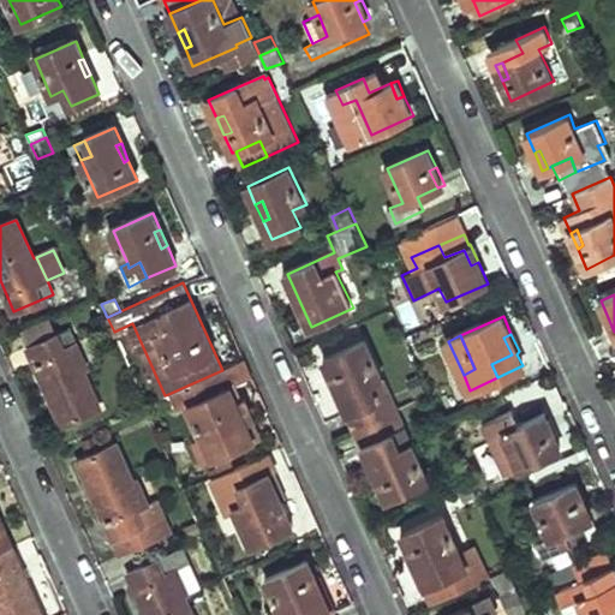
[(58,336),(30,347),(64,425),(101,408),(83,370),(85,369),(76,344),(65,348),(58,336)]
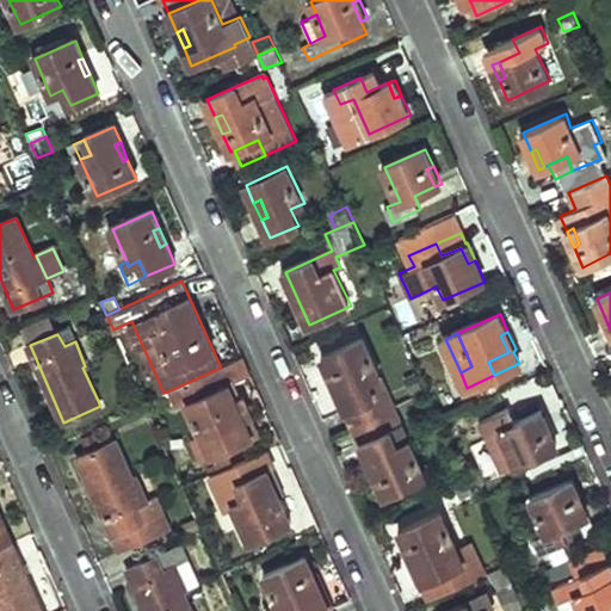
[(381,375),(364,339),(323,358),(331,377),(337,374),(345,390),(339,394),(352,426),(353,426),(384,413),(370,380),(381,375)]
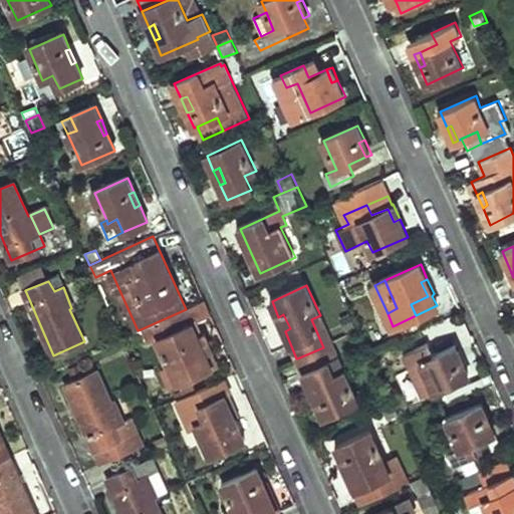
[(204,300),(186,309),(192,322),(210,314),(204,300)]
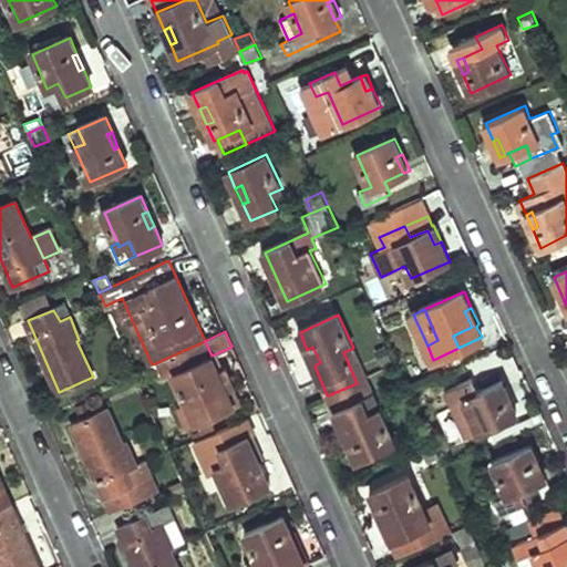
[(205,341),(167,358),(186,401),(196,422),(234,405),(212,356),(205,341)]
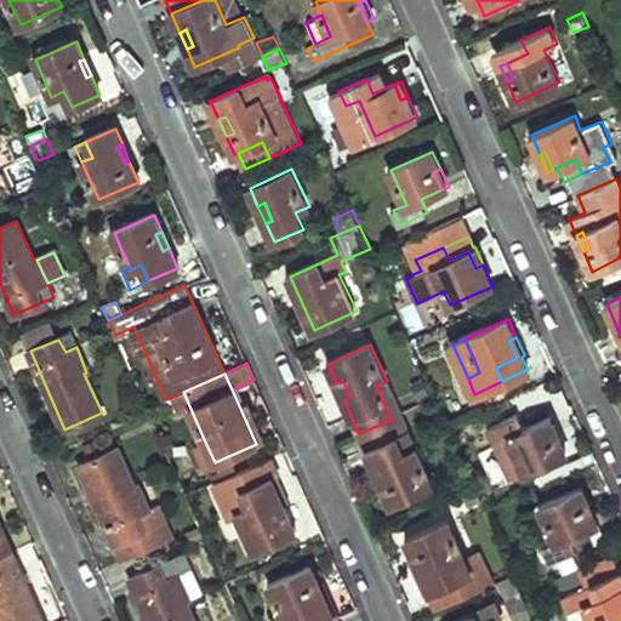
[(342,380),(336,383),(345,400),(351,397),(342,380)]
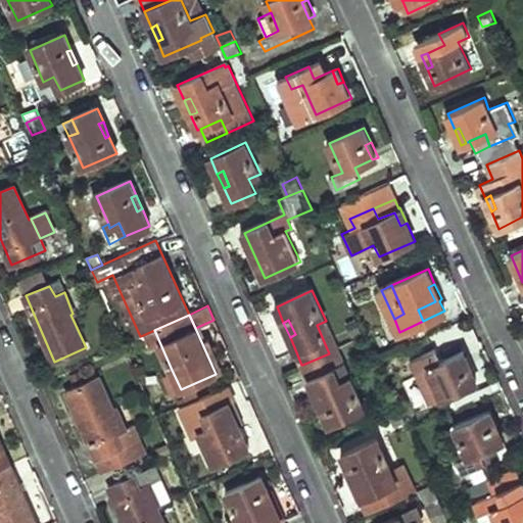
[(338,349),(326,321),(317,325),(329,353),(338,349)]
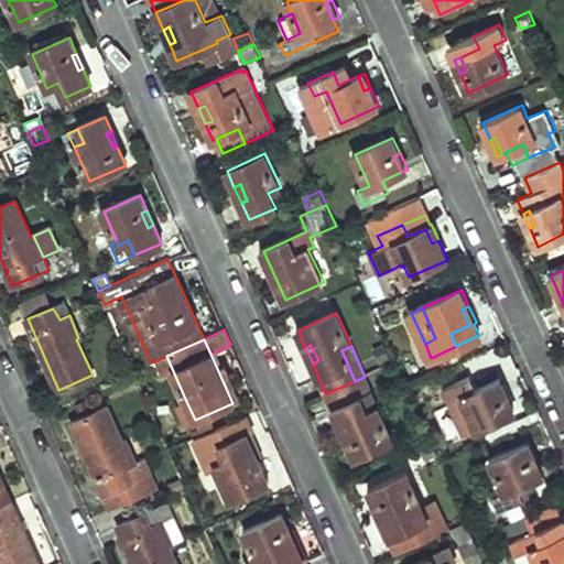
[(166,356),(154,361),(162,378),(166,377),(179,403),(185,399),(166,356)]
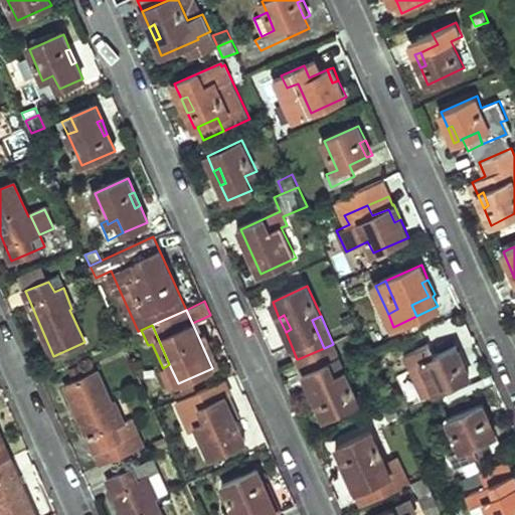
[(450,335),(430,345),(435,356),(452,348),(456,347),(450,335)]
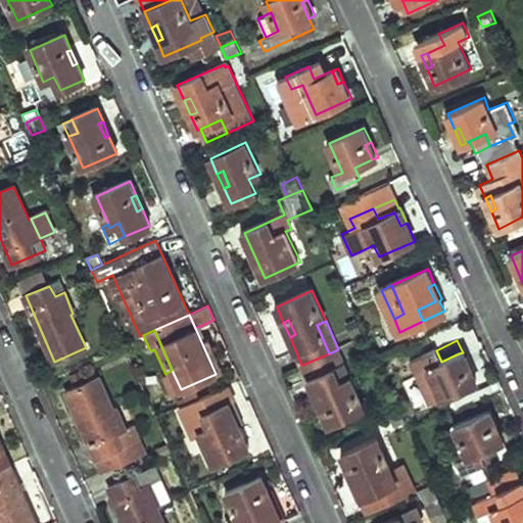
[(364,408),(338,349),(329,353),(302,365),(316,395),(321,393),(327,408),(323,410),(329,424),(364,408)]
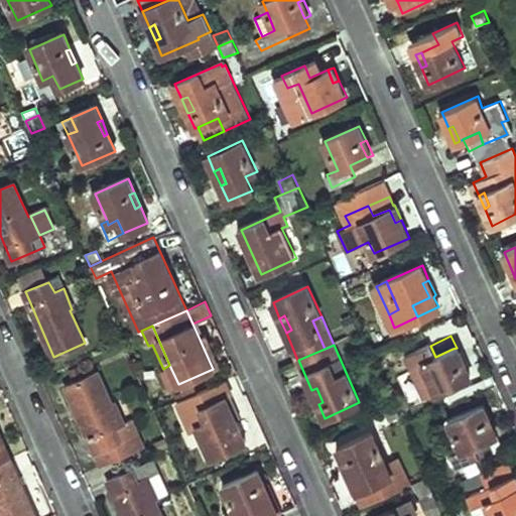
[(435,357),(430,346),(408,356),(425,397),(472,376),(459,347),(457,348),(453,349),(435,357)]
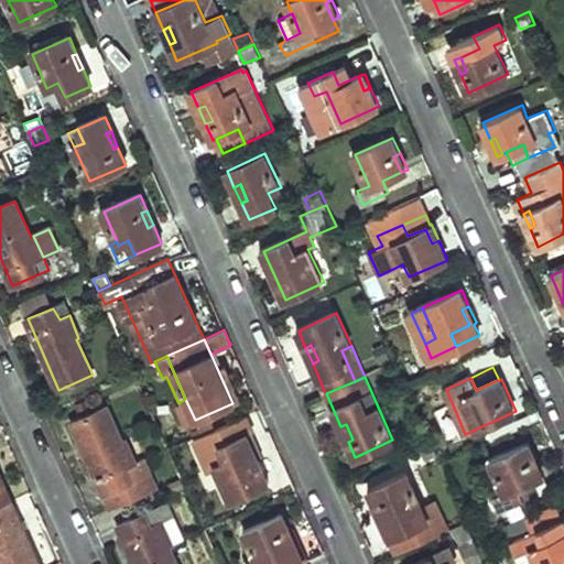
[(445,434),(458,430),(448,403),(435,409),(445,434)]
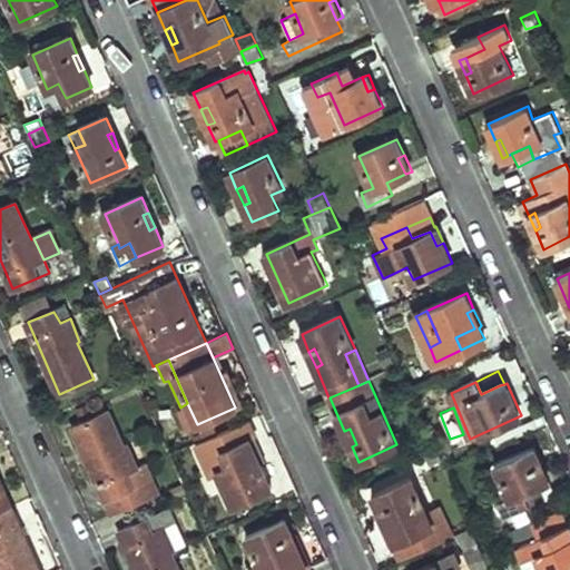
[(74,426),(112,514),(159,493),(146,463),(137,468),(127,444),(123,446),(107,412),(74,426)]
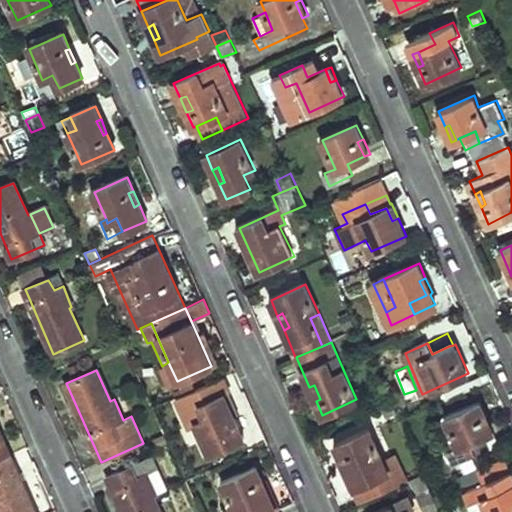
[(191,409),(224,395),(230,392),(224,378),(174,400),(186,429),(197,424),(191,409)]
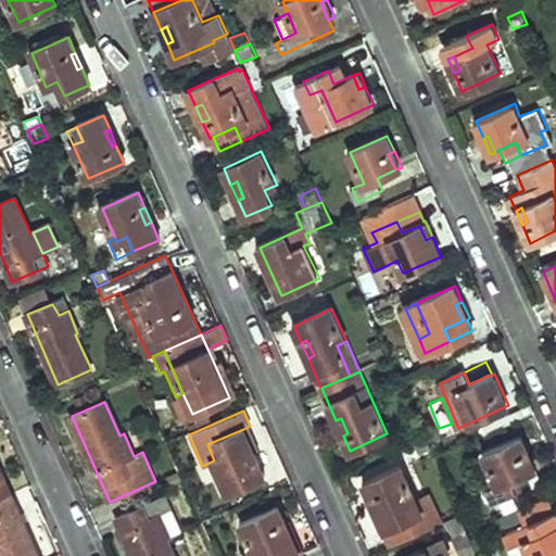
[(336,420),(343,436),(348,433),(341,418),(336,420)]
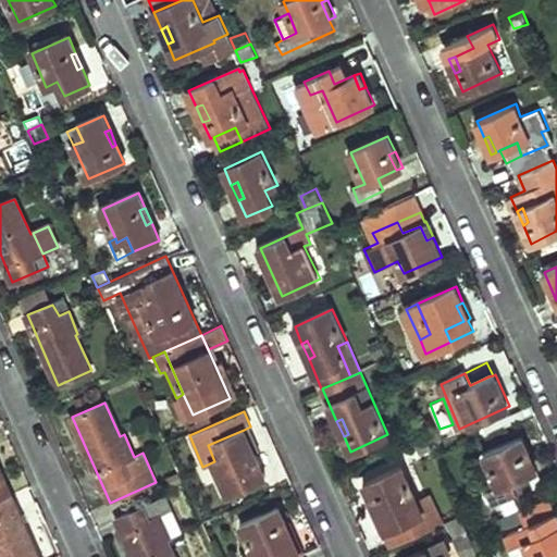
[(244,430),(208,445),(214,461),(229,492),(264,477),(244,430)]
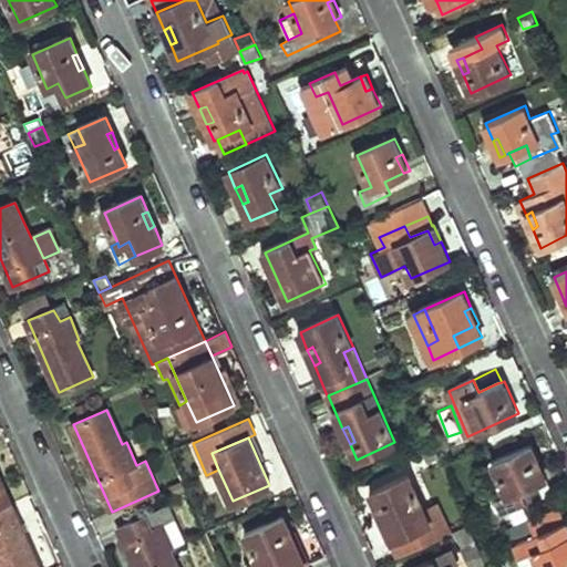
[(434,444),(423,450),(429,461),(440,455),(434,444)]
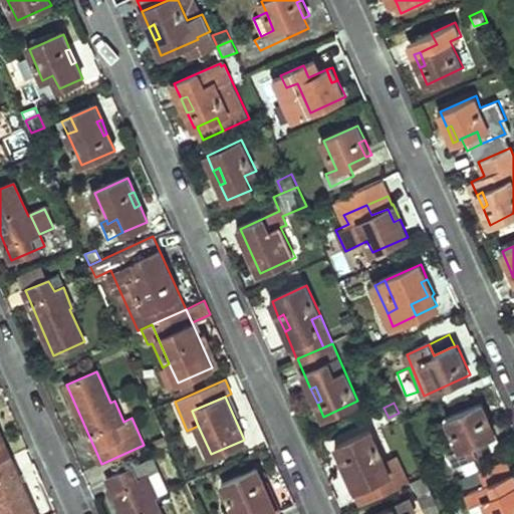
[(489,420),(482,403),(447,419),(460,447),(449,452),(455,466),(479,455),(473,444),(491,436),(484,422),(489,420)]
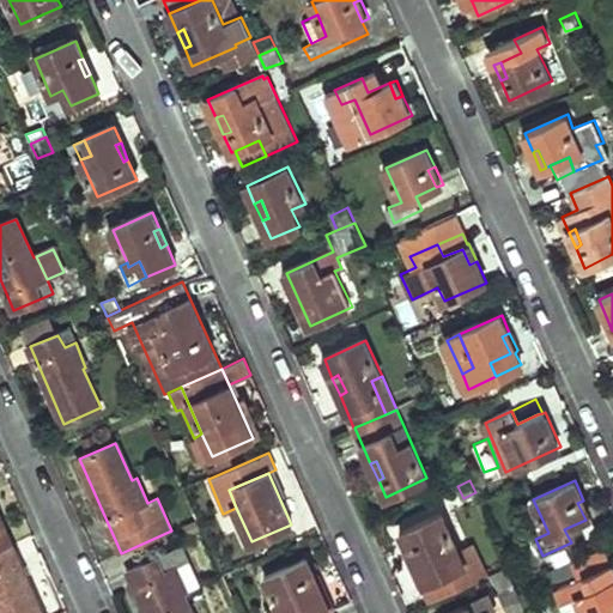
[(577,503),(586,520),(592,517),(583,501),(577,503)]
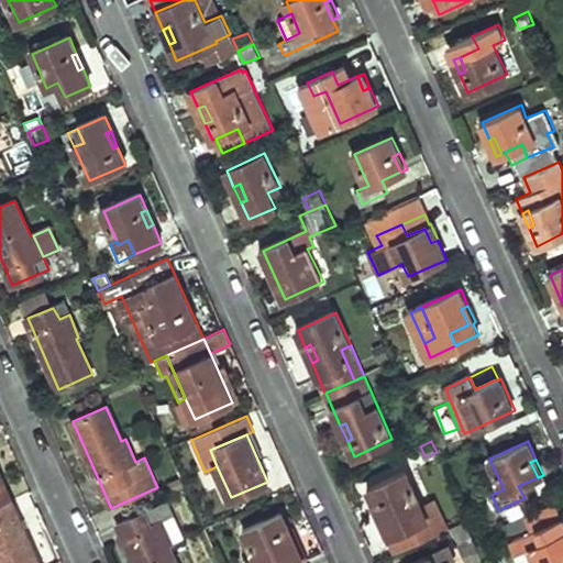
[(421,504),(407,471),(370,488),(397,551),(448,529),(441,514),(429,519),(421,504)]
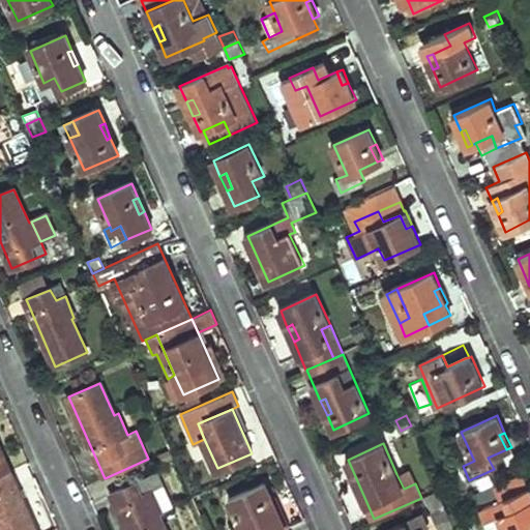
[(0,475),(10,471),(0,447),(0,475)]
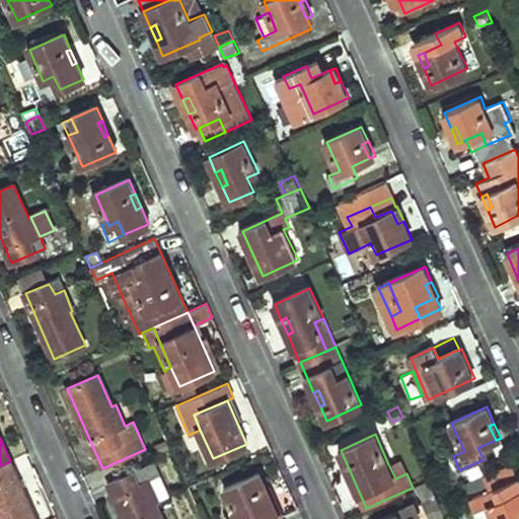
[(400,459),(388,464),(395,478),(406,473),(400,459)]
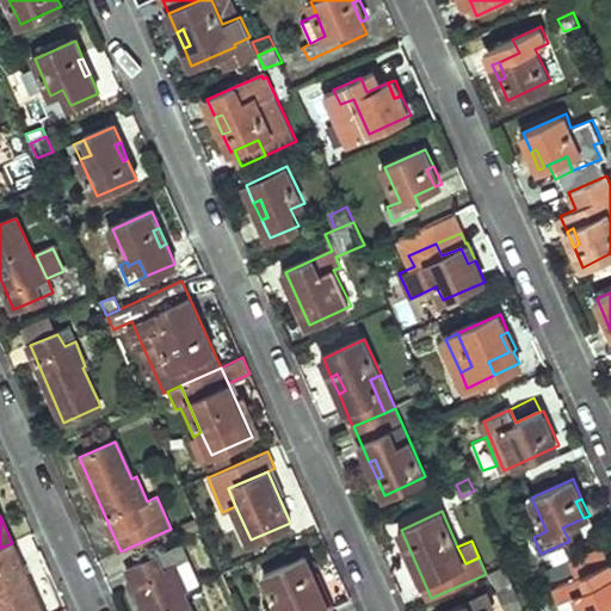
[(42,610),(12,543),(0,548),(0,610),(42,610)]
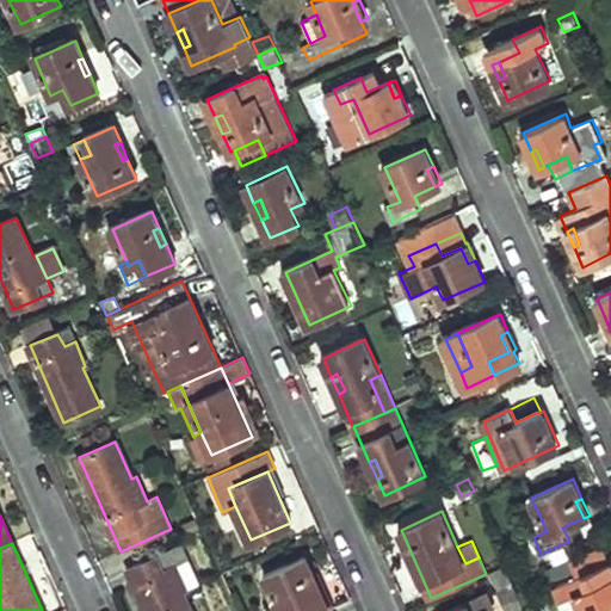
[(604,545),(571,560),(576,573),(578,576),(610,562),(604,545)]
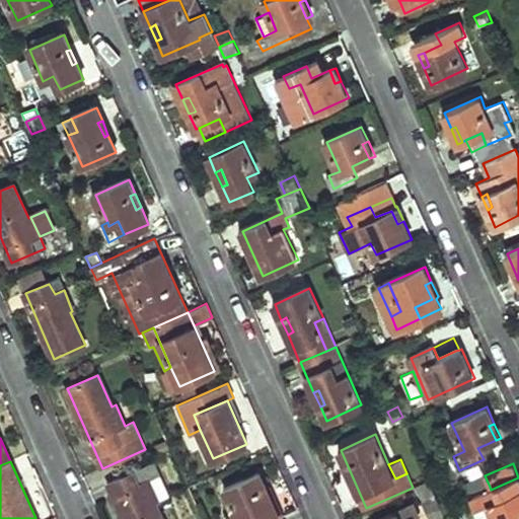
[(156,464),(144,469),(159,501),(169,496),(156,464)]
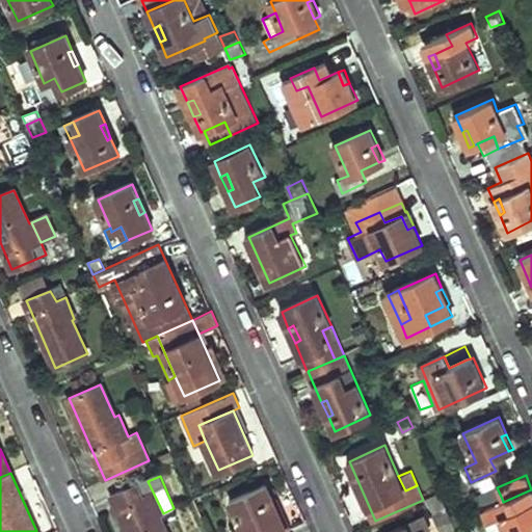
[(494,478),(481,483),(485,491),(497,487),(494,478)]
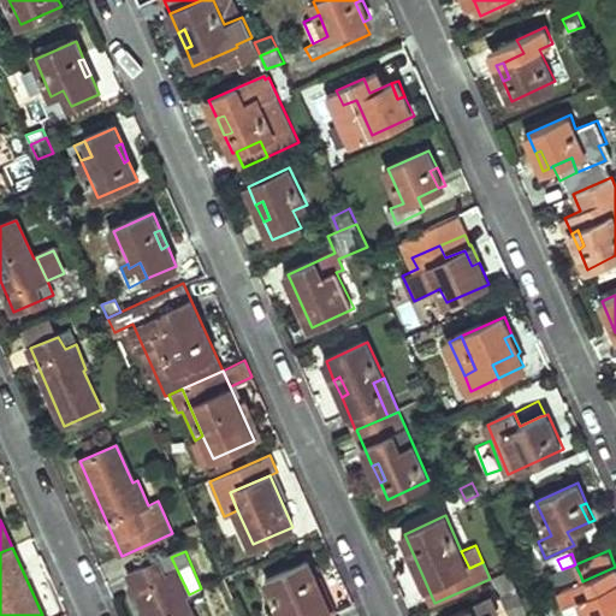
[(171,557),(130,575),(148,615),(194,615),(184,596),(189,594),(171,557)]
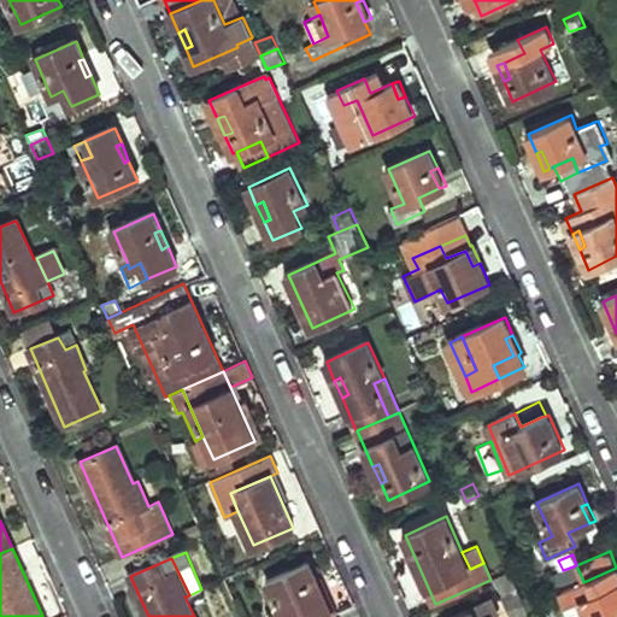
[(331,616),(333,616),(309,563),(270,580),(283,613),(274,616),(331,616)]
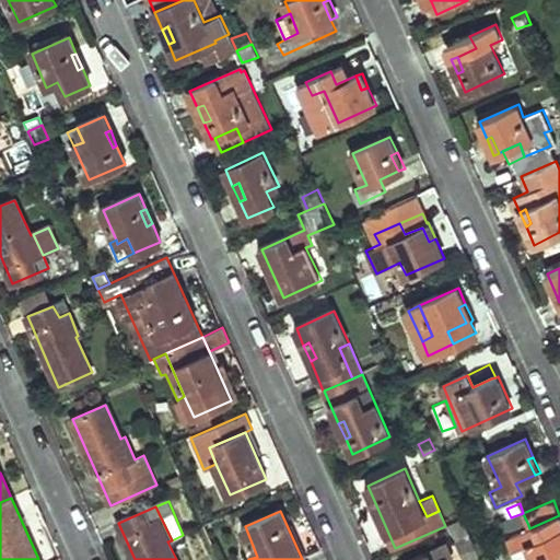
[(511,517),(503,522),(509,534),(528,525),(523,513),(511,517)]
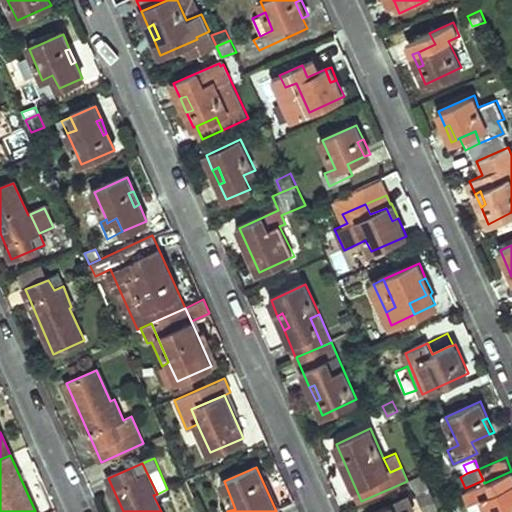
[(511,511),(511,471),(484,483),(466,490),(471,503),(481,499),(486,511),(511,511)]
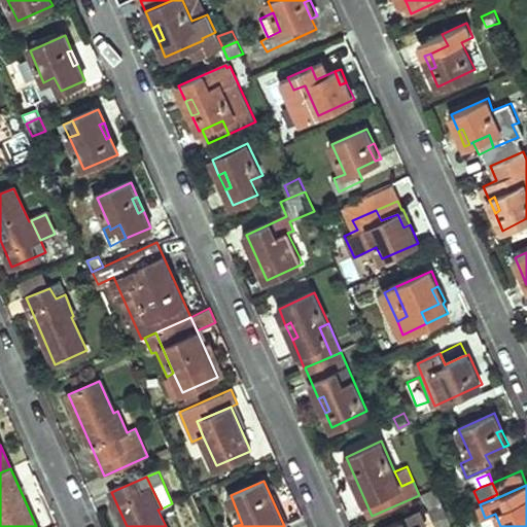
[(436,487),(422,493),(435,521),(450,515),(445,503),(436,487)]
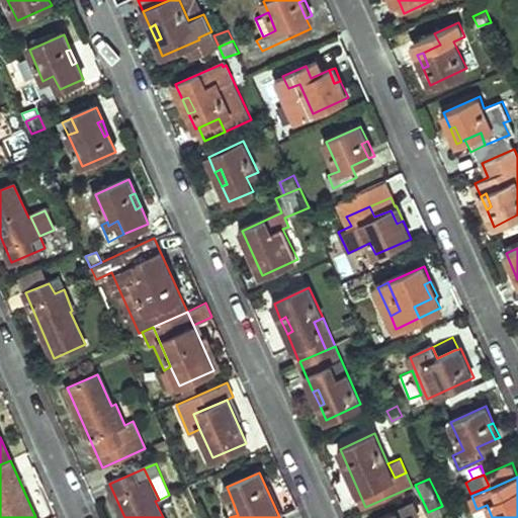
[(412,504),(379,517),(415,517),(418,517),(412,504)]
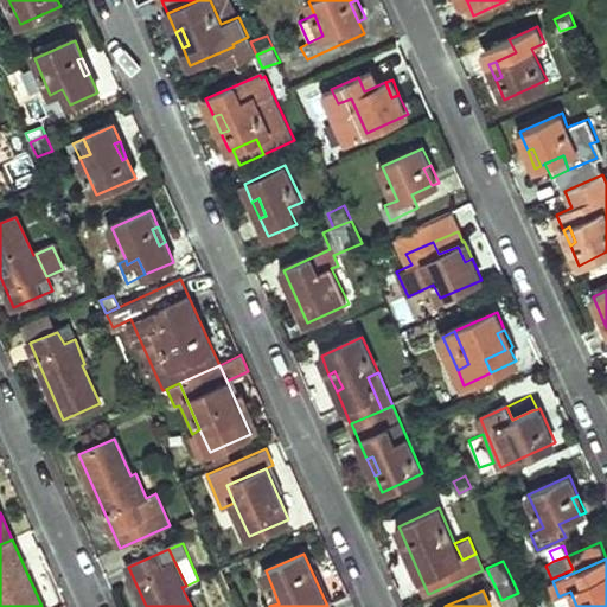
[(576,606),(570,592),(558,596),(563,606),(576,606)]
